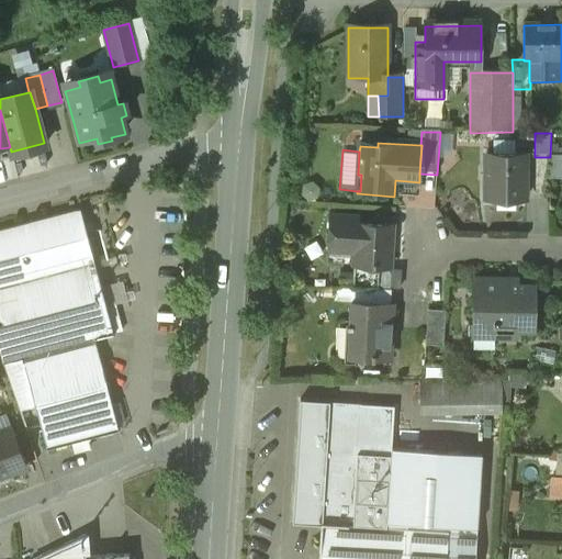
[(525,156),(486,155),(486,202),(525,203),(525,156)]
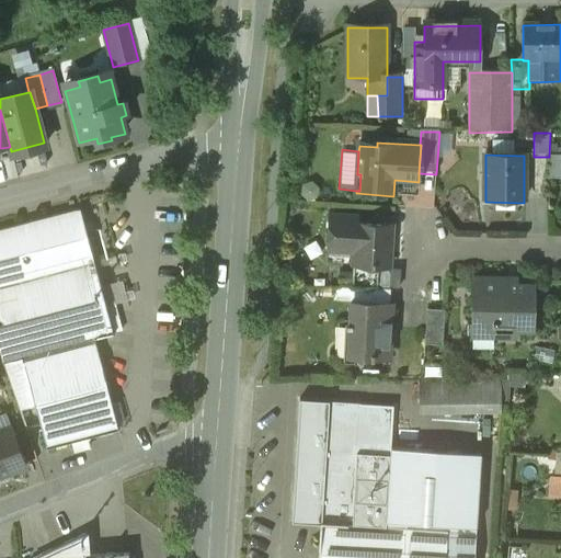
[(395,180),(393,196),(418,197),(419,182),(395,180)]
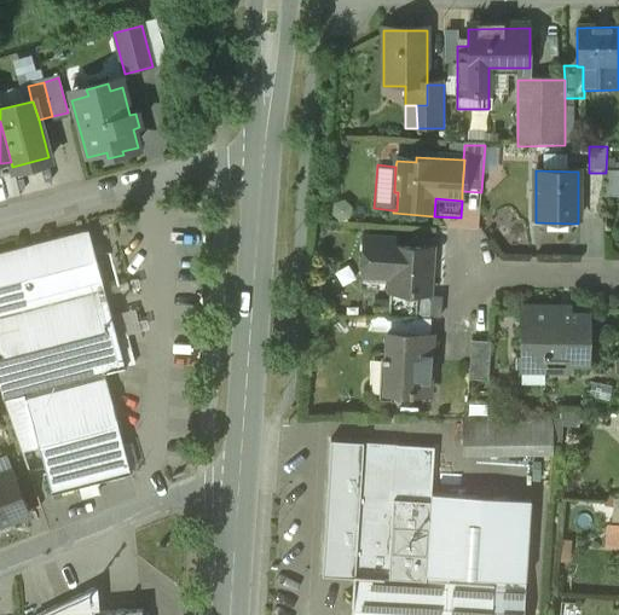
[(88,233),(0,255),(0,390),(4,402),(22,456),(39,451),(51,497),(131,476),(104,376),(126,371),(104,291),(96,259),(102,256),(100,248),(93,250),(88,233)]
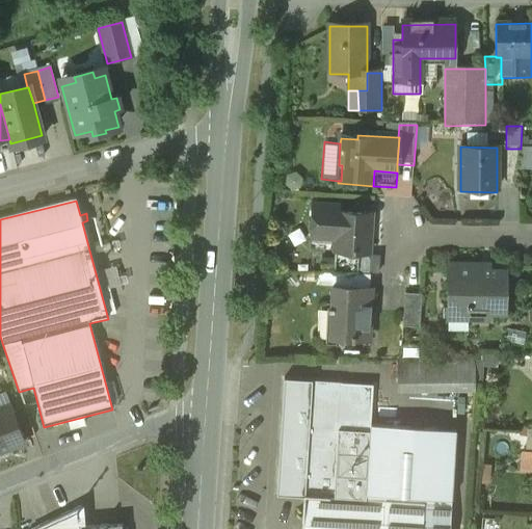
[(371,215),(340,213),(340,208),(313,207),(311,239),(313,239),(313,232),(336,233),(336,241),(335,254),(369,257),(371,231),(369,231),(370,216),(371,216),(371,215)]
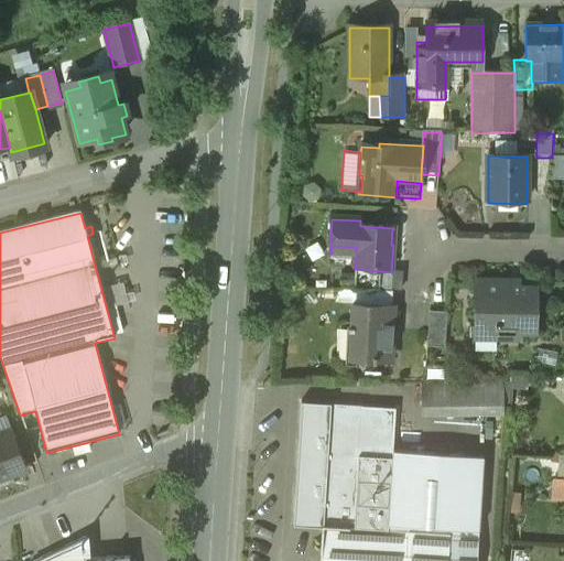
[(332,246),(332,254),(356,256),(356,247),(332,246)]
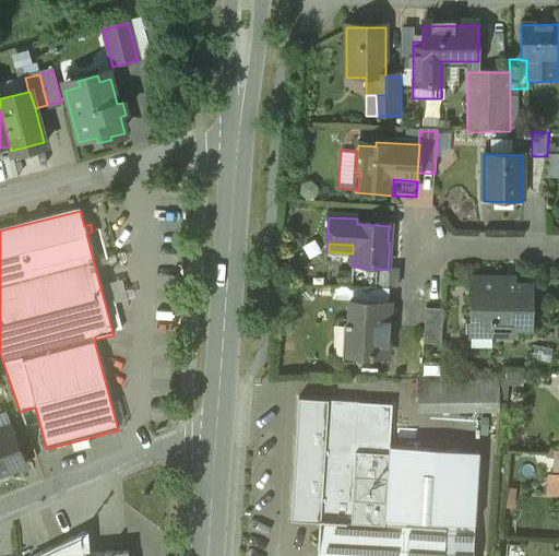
[(378,276),(352,274),(351,288),(377,290),(378,276)]
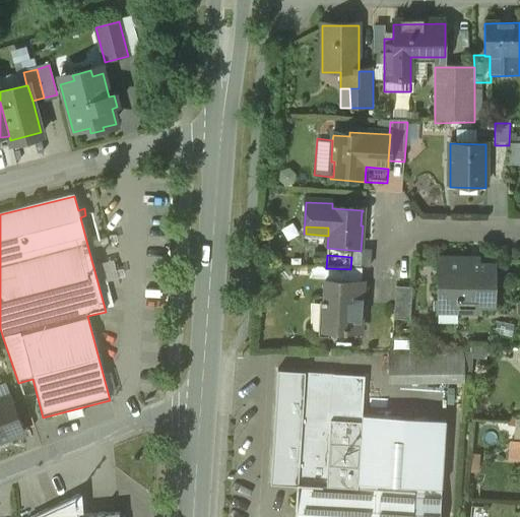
[(471,260),(438,260),(438,303),(455,303),(455,314),(478,315),(478,305),(494,306),(494,308),(495,308),(495,267),(471,266),(471,260)]
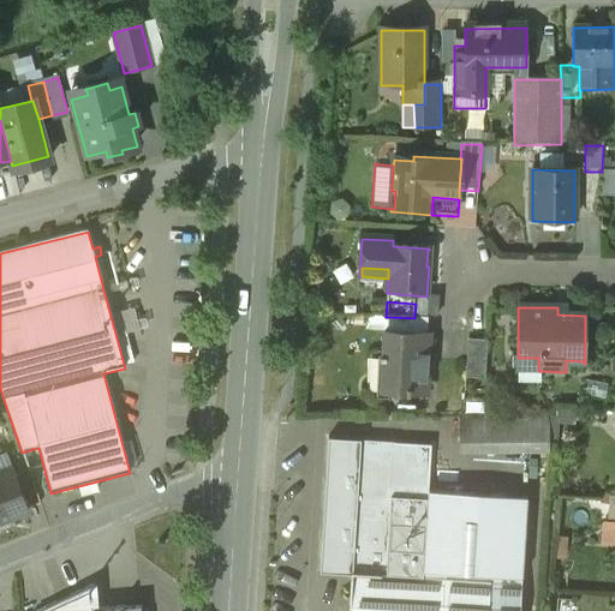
[(428,334),(384,331),(383,358),(381,358),(380,361),(384,361),(383,393),(382,393),(382,394),(425,396),(425,379),(428,379),(429,359),(427,359),(428,334)]
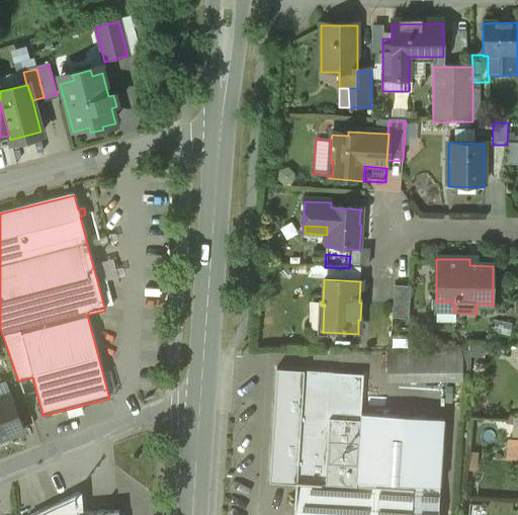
[(411,288),(395,287),(393,320),(409,321),(411,288)]
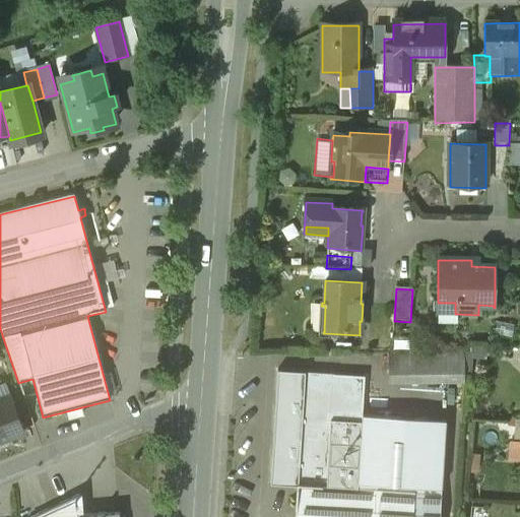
[(388,384),(464,384),(464,353),(388,353),(388,384)]
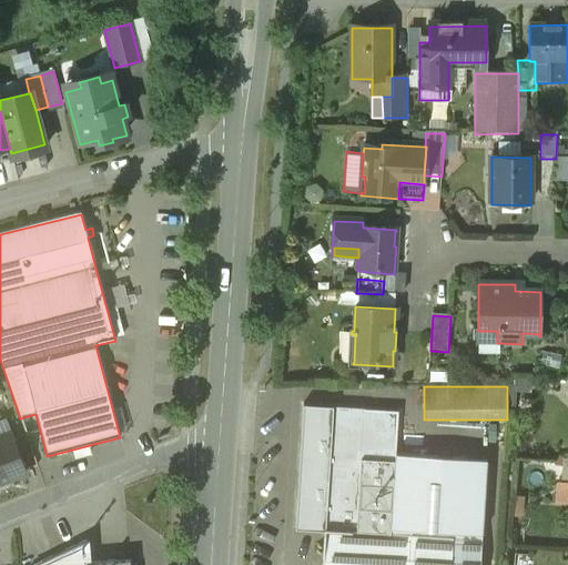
[(398,413),(305,407),(297,530),(325,531),(391,535),(396,456),(398,413)]
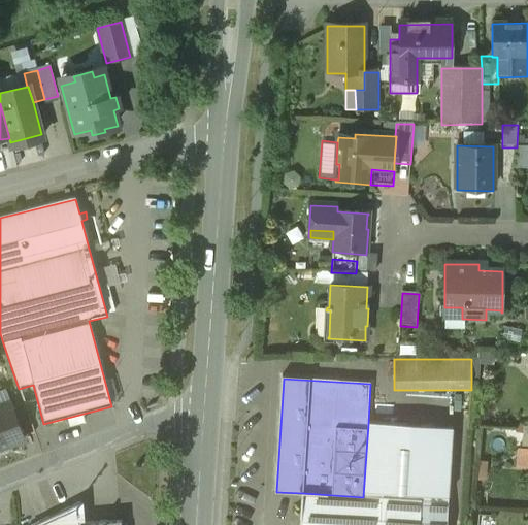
[(0,449),(6,447),(6,448),(24,440),(10,404),(0,407),(0,449)]
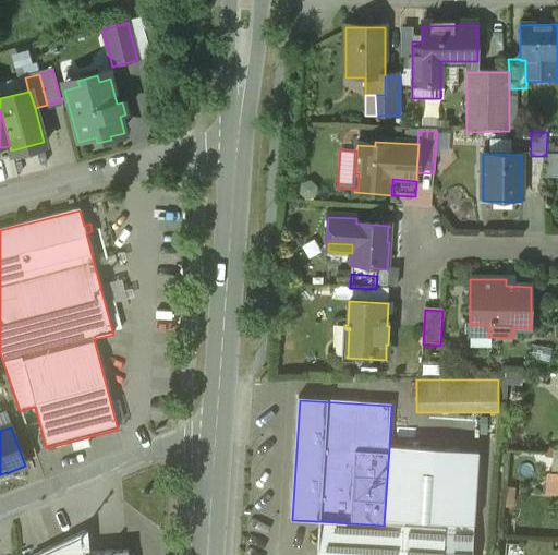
[(449,451),(389,448),(384,526),(403,528),(404,514),(425,515),(424,529),(445,530),(449,451)]
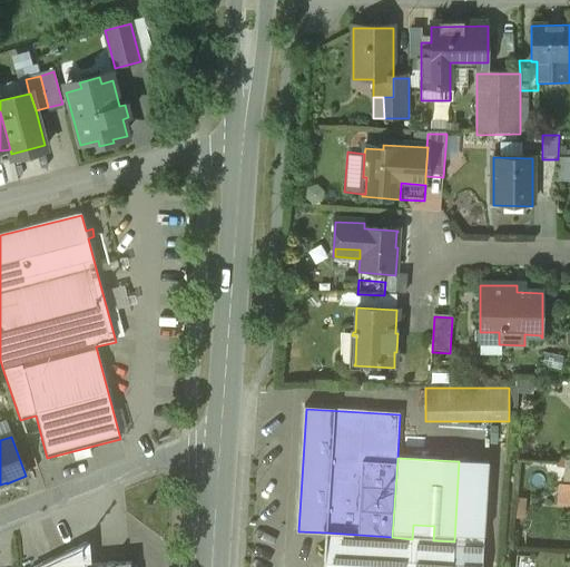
[(489,463),(459,461),(454,541),(452,566),(481,566),(483,543),(489,463)]
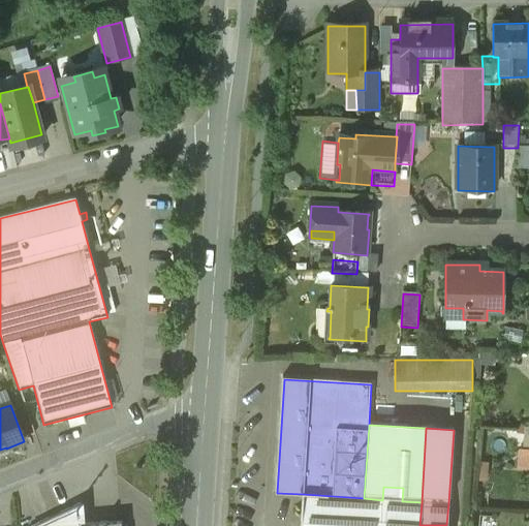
[(528,453),(524,453),(524,451),(518,450),(516,470),(528,470),(528,453)]
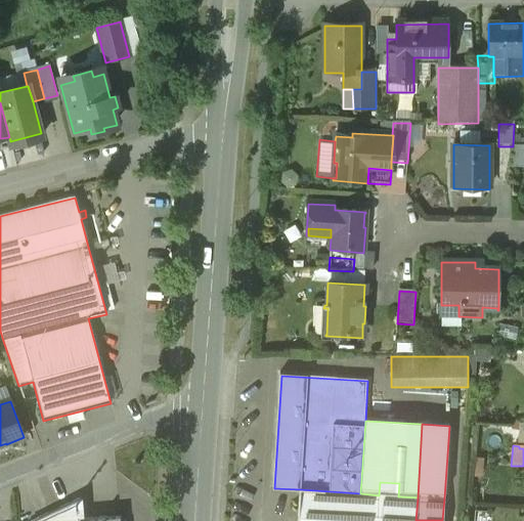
[(360,493),(300,489),(297,520),(416,520),(418,497),(398,496),(399,483),(380,482),(379,495),(360,493)]
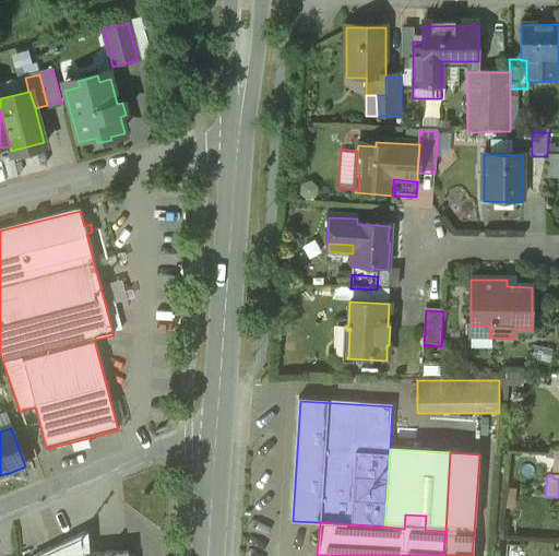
[(84,534),(38,555),(86,555),(84,534)]
